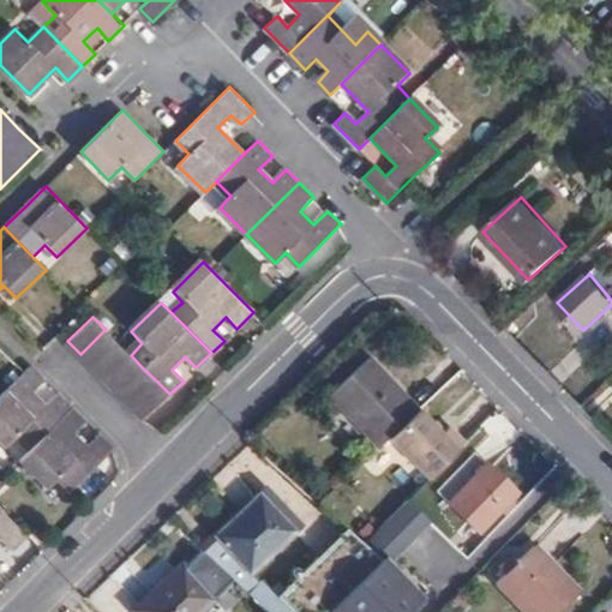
[(94,367),(118,342),(106,329),(81,354),(94,367)]
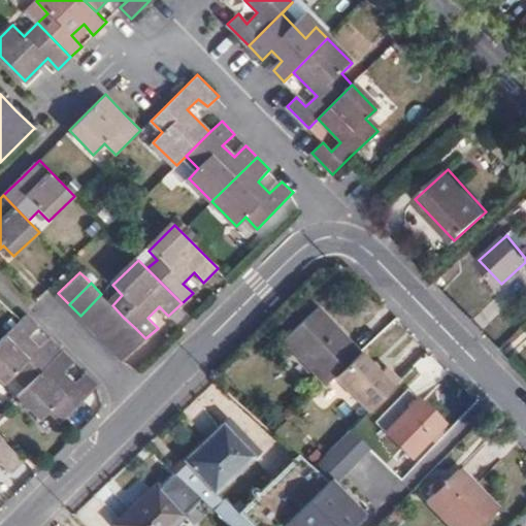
[(80,316),(91,326),(112,305),(101,294),(80,316)]
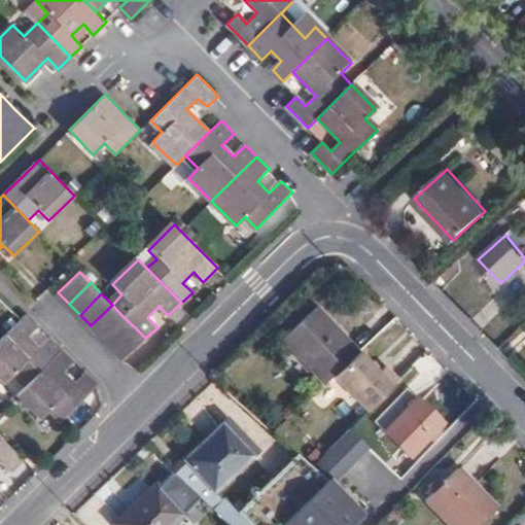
[(91,325),(102,337),(123,316),(112,305),(91,325)]
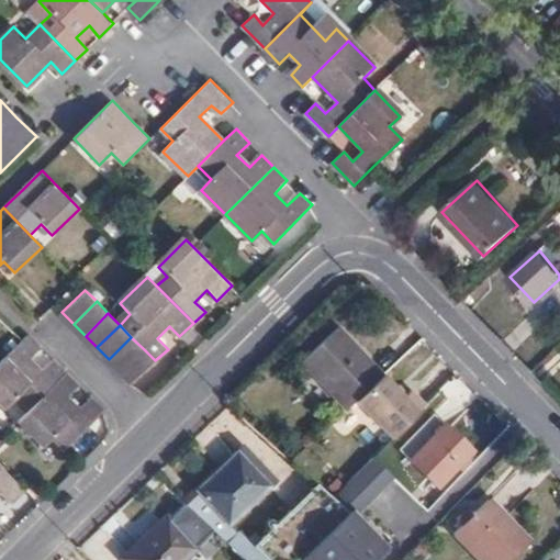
[(347,409),(384,373),(371,360),(369,362),(349,342),(351,339),(339,326),(302,360),(347,409)]
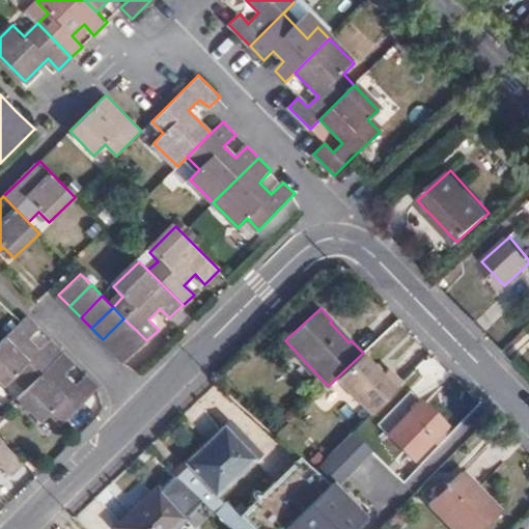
[(17,376),(28,386),(63,352),(52,340),(39,352),(28,339),(39,328),(27,315),(0,342),(0,378),(6,386),(17,376)]
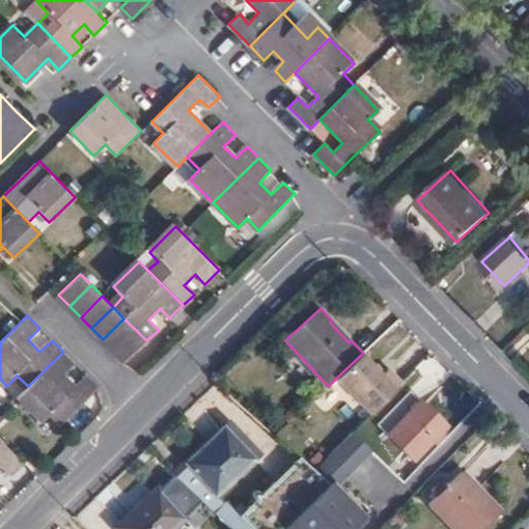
[(103,339),(113,351),(135,329),(123,318),(103,339)]
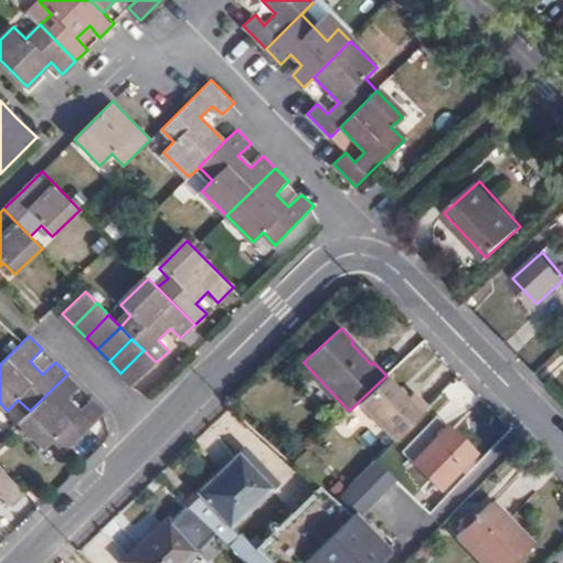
[(133,385),(156,362),(144,350),(120,373),(133,385)]
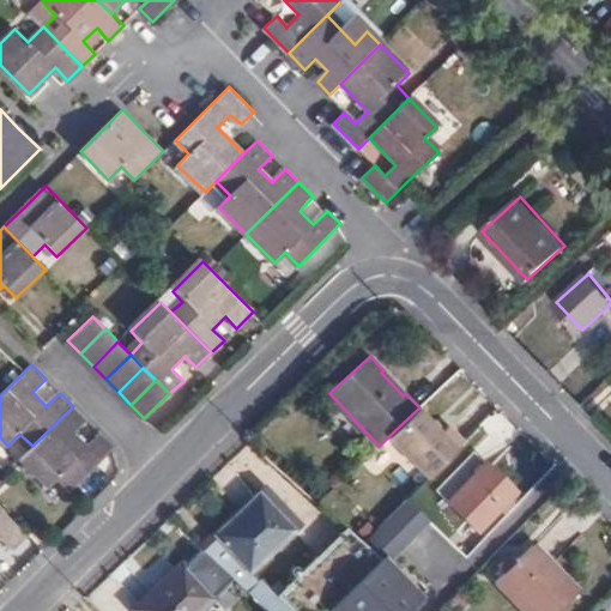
[(32,446),(22,458),(48,485),(60,475),(73,489),(114,447),(101,434),(85,447),(72,434),(86,419),(73,406),(32,446)]
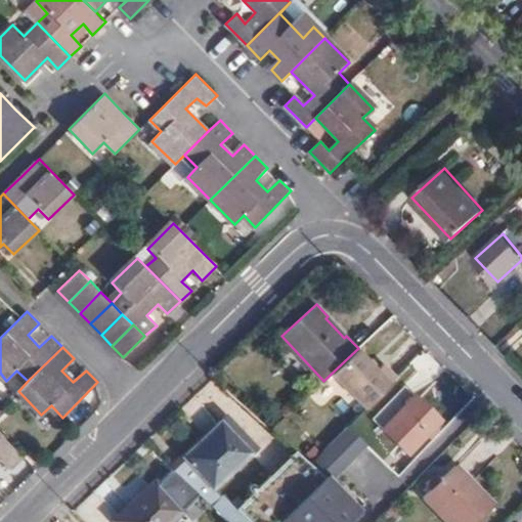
[(385,430),(410,403),(400,394),(375,420),(385,430)]
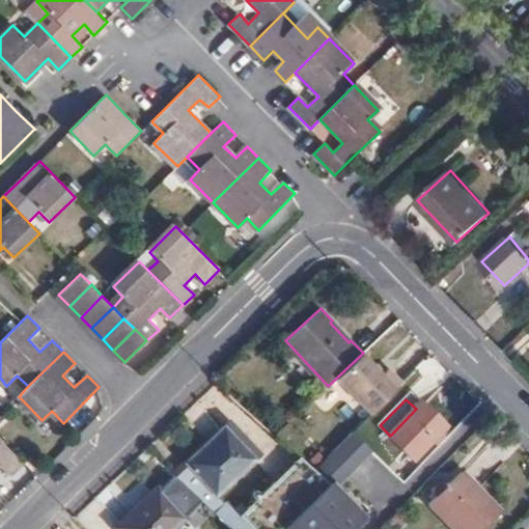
[(441,430),(448,423),(424,400),(416,409),(390,436),(414,460),(432,441),(436,444),(445,435),(441,430)]
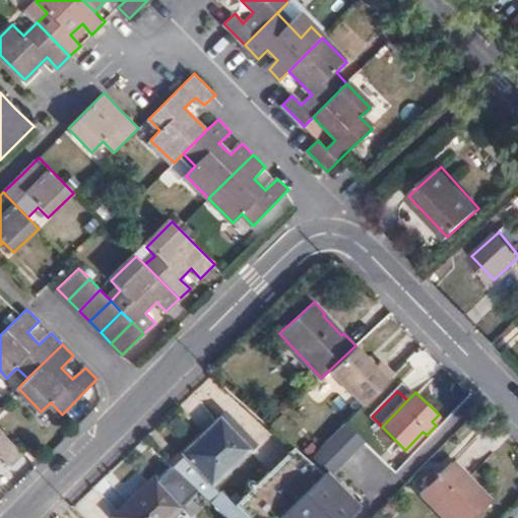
[(218,413),(170,462),(174,466),(199,490),(230,517),(276,517),(313,482),(324,471),(296,445),(244,496),(239,490),(234,495),(225,486),(223,488),(215,480),(252,444),(218,413)]
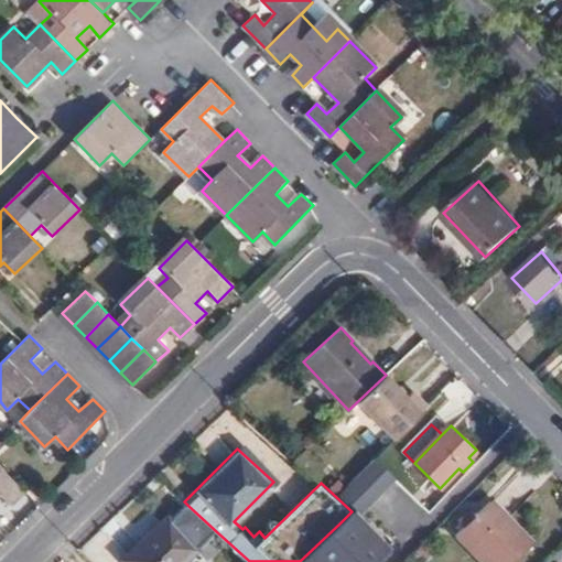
[(341,489),(363,511),(397,477),(375,455),(341,489)]
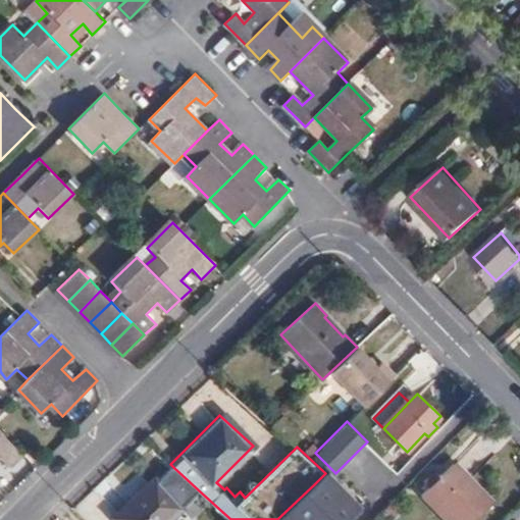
[(0,460),(9,470),(24,455),(0,430),(0,460)]
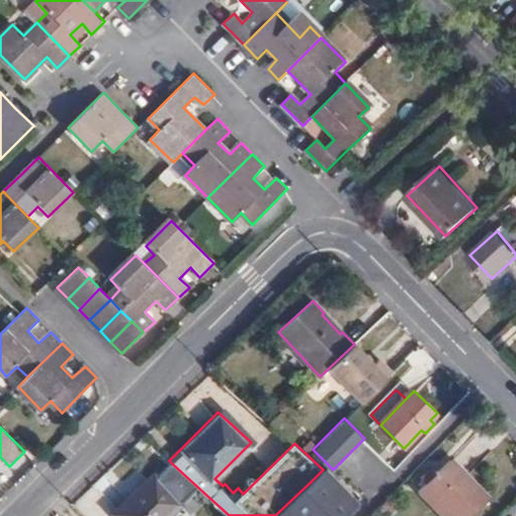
[(327,465),(323,469),(350,494),(337,506),(342,511),(360,493),(354,487),(376,464),(359,447),(334,473),(327,465)]
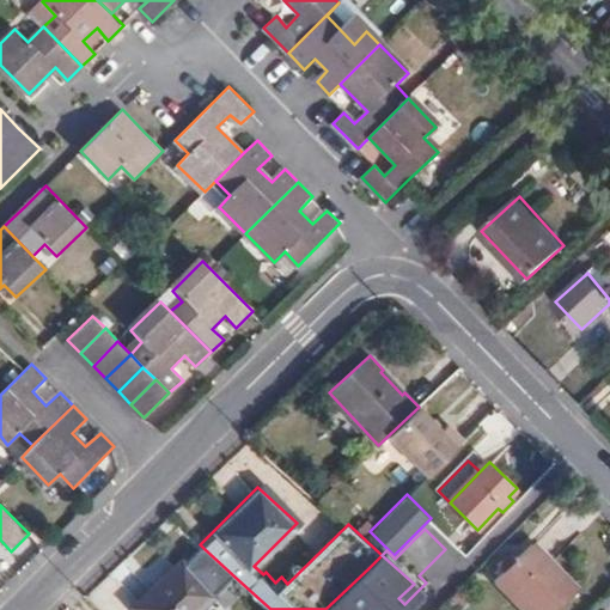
[(513,563),(506,571),(496,579),(525,609),(557,609),(579,590),(534,543),(513,563)]
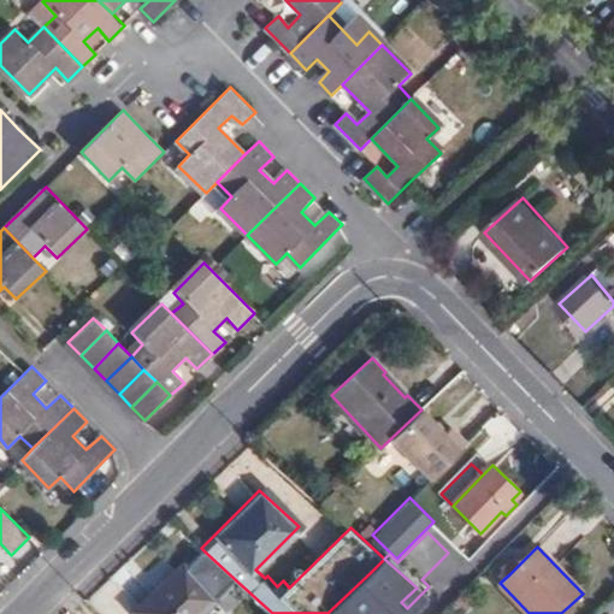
[(199,613),(236,580),(206,553),(189,568),(183,566),(135,612),(136,613),(199,613)]
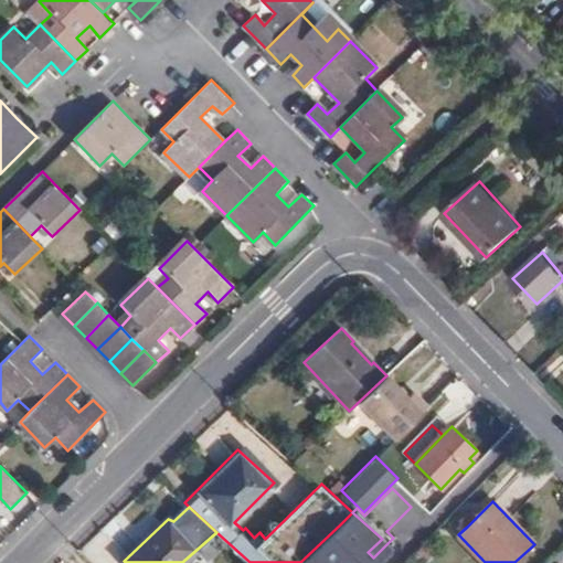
[(382,539),(352,512),(340,524),(368,552),(382,539)]
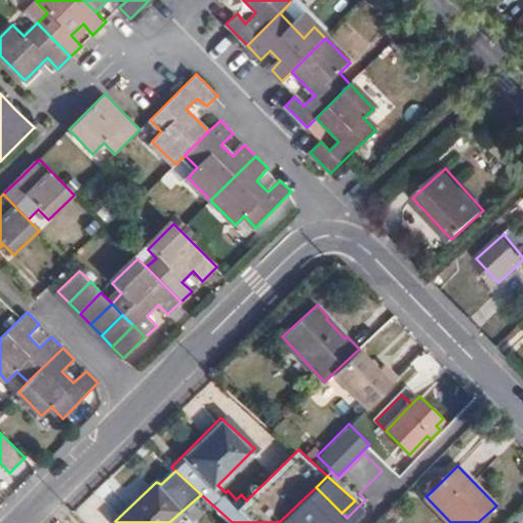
[(429,484),(434,489),(440,483),(435,478),(429,484)]
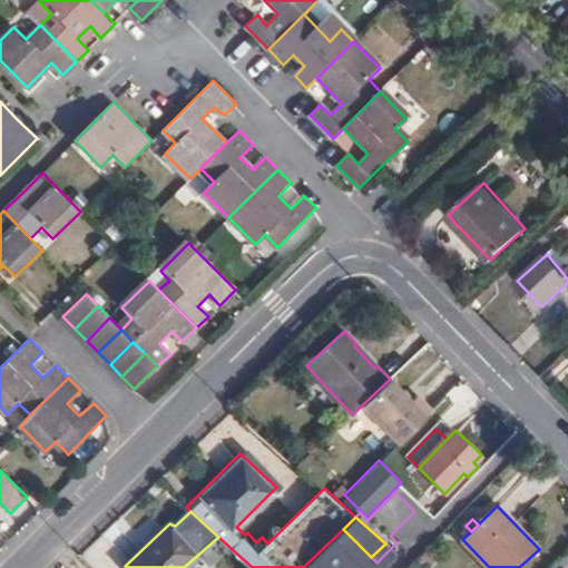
[(341,567),(326,554),(310,567),(341,567)]
